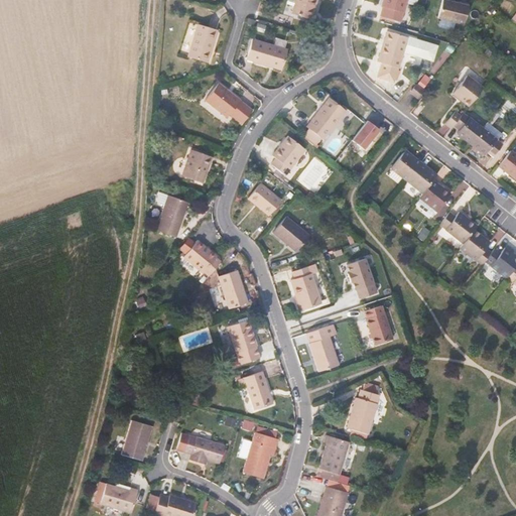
[(311,18),(316,0),(287,0),(287,1),(295,3),(292,12),(311,18)]
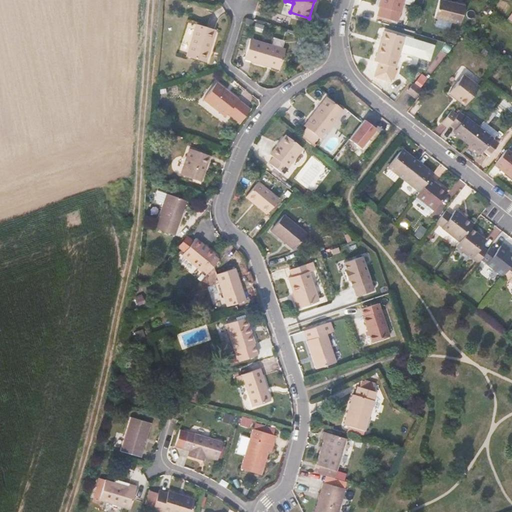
[(402,2),(403,0),(380,0),(379,3),(381,4),(378,14),(397,20),(402,2)]
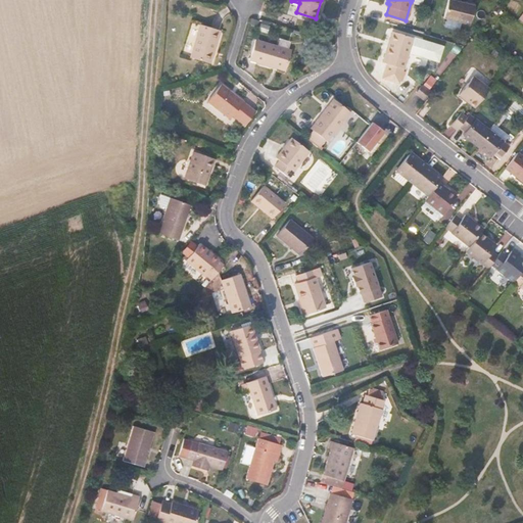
[(472,25),(477,5),(457,0),(449,0),(444,17),(472,25)]
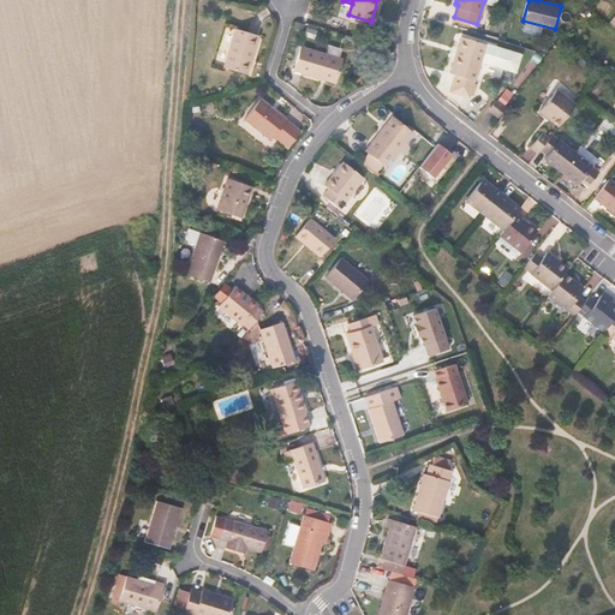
[(246,72),(258,35),(236,28),(224,64),(246,72)]
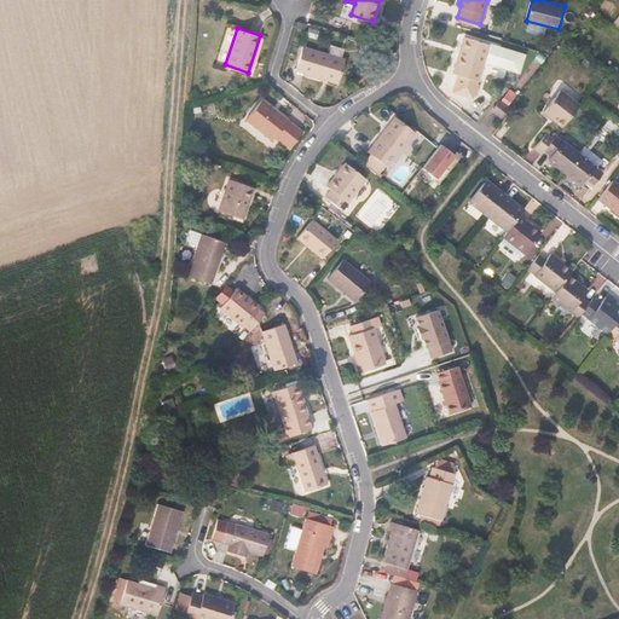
[(474,98),(491,44),(466,36),(455,73),(458,74),(453,92),(474,98)]
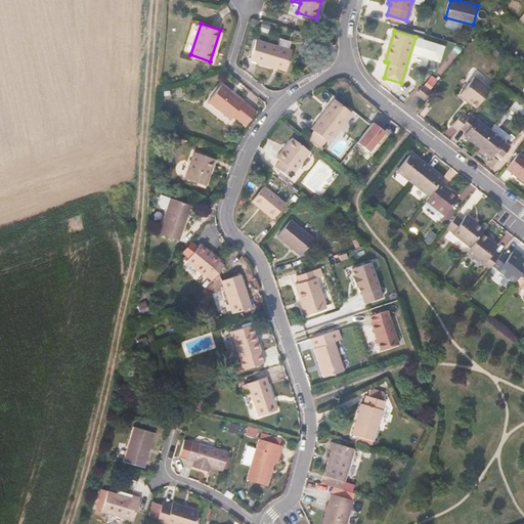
[(287,70),(293,49),(257,38),(251,58),(287,70)]
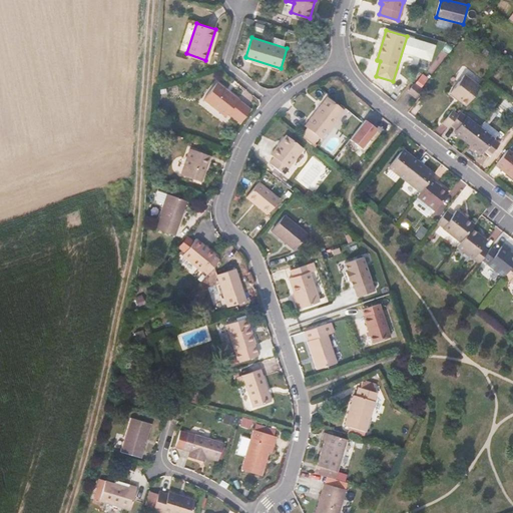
[(410,54),(407,63),(416,67),(419,57),(410,54)]
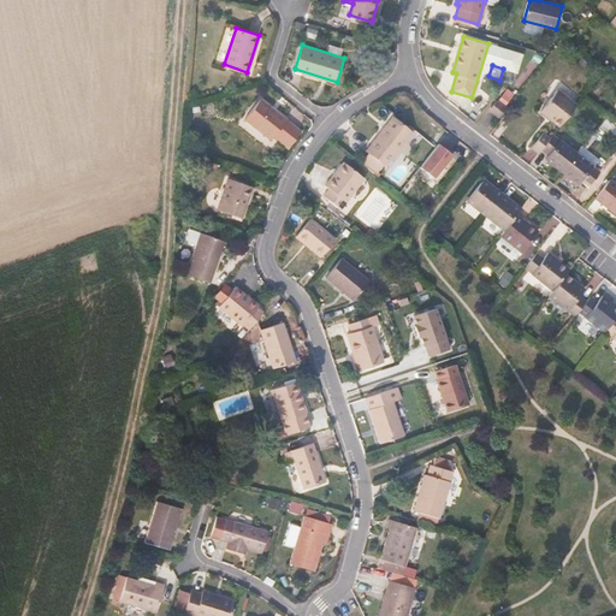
[(560,124),(576,104),(557,88),(540,110),(560,124)]
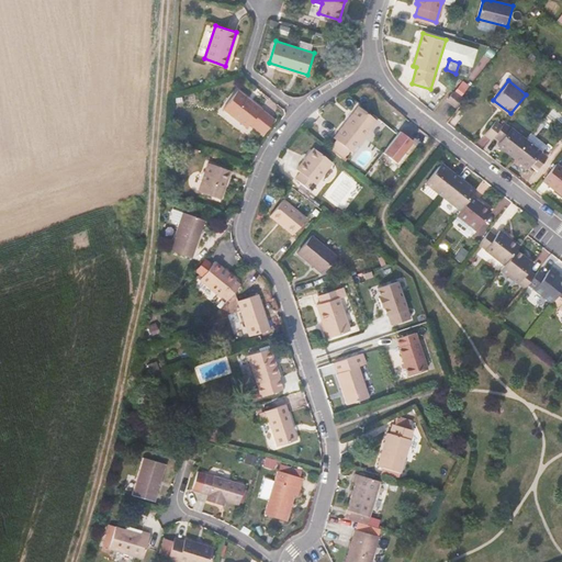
[(276,119),(249,99),(236,89),(223,108),(247,125),(250,123),(265,134),(276,119)]
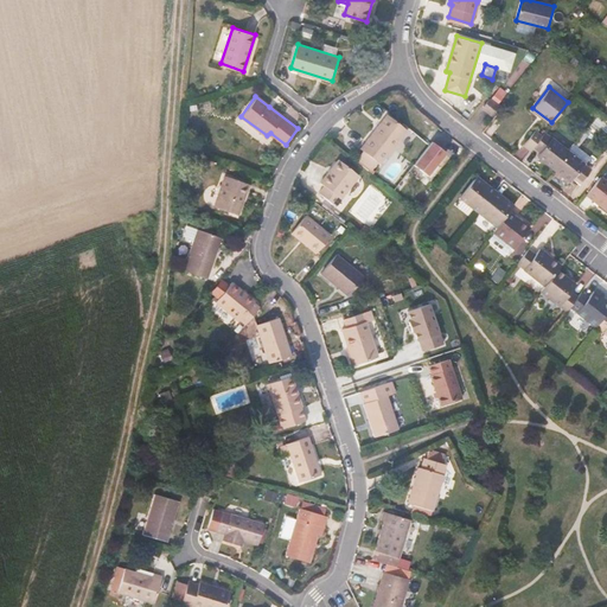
[(490,114),(497,106),(489,98),(483,107),(490,114)]
